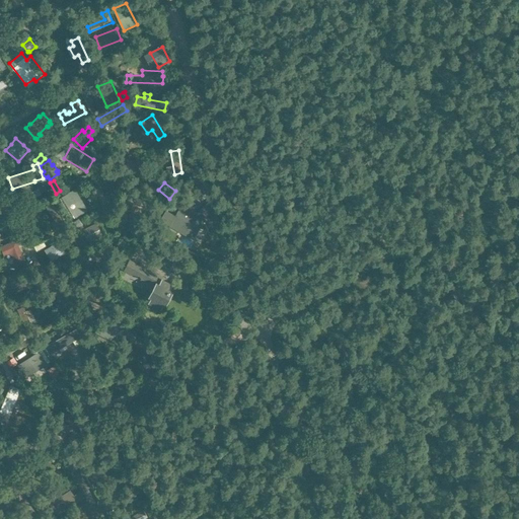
[(75,190),(62,198),(74,217),(86,209),(75,190)]
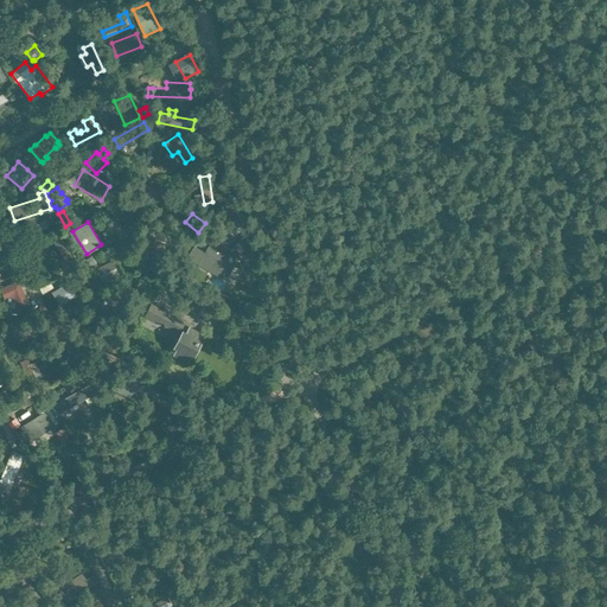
[(149,253),(155,238),(164,242),(167,234),(151,228),(141,249),(149,253)]
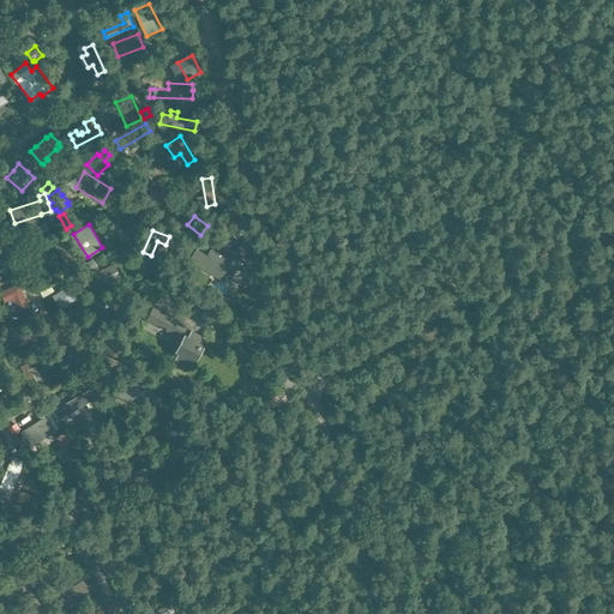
[(77,263),(62,240),(54,245),(70,268),(77,263)]
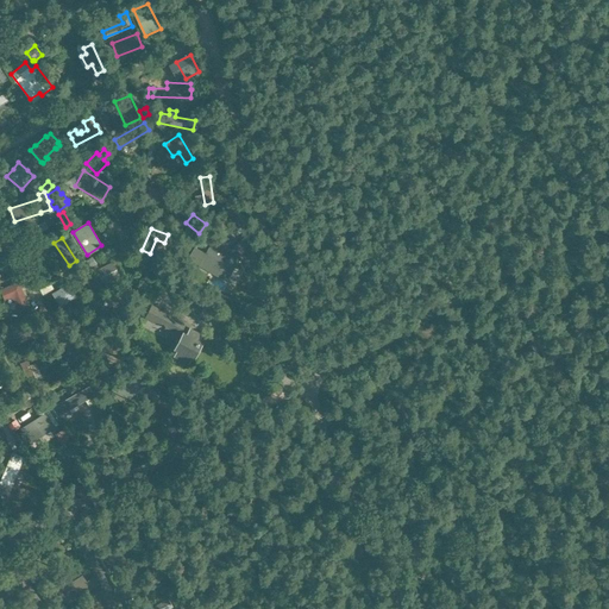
[(206,253),(195,246),(188,259),(226,282),(230,275),(240,256),(213,240),(206,253)]
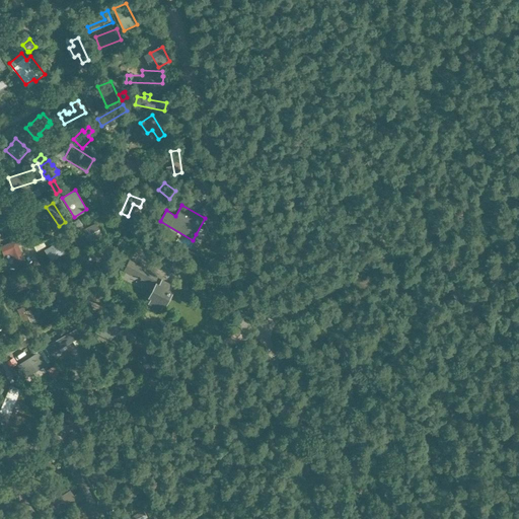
[(79,220),(74,223),(78,229),(83,226),(79,220)]
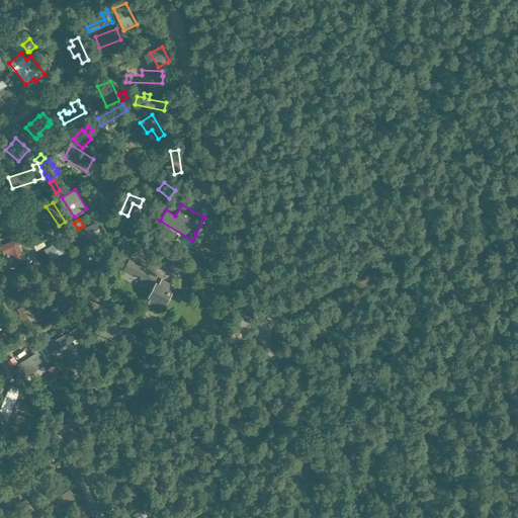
[(82,230),(88,242),(102,235),(96,223),(82,230)]
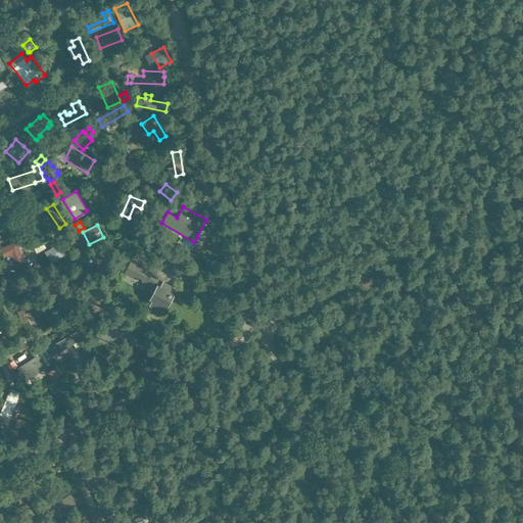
[(16,242),(1,248),(4,255),(11,252),(16,264),(17,264),(18,264),(19,264),(22,263),(22,262),(25,260),(16,242)]
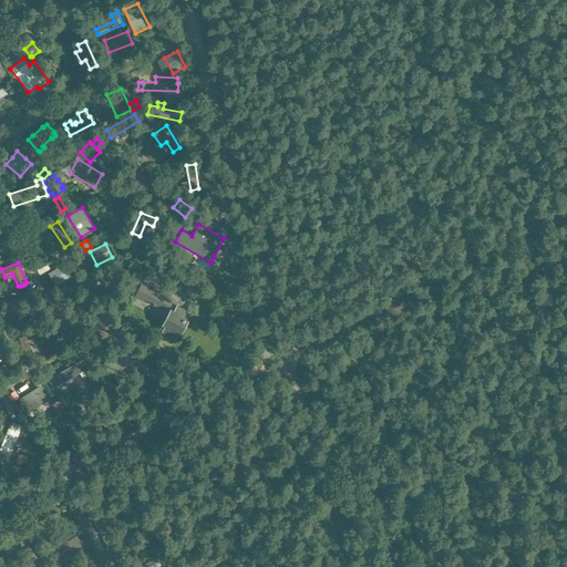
[(74,264),(68,267),(64,263),(49,272),(57,285),(72,275),(79,271),(74,264)]
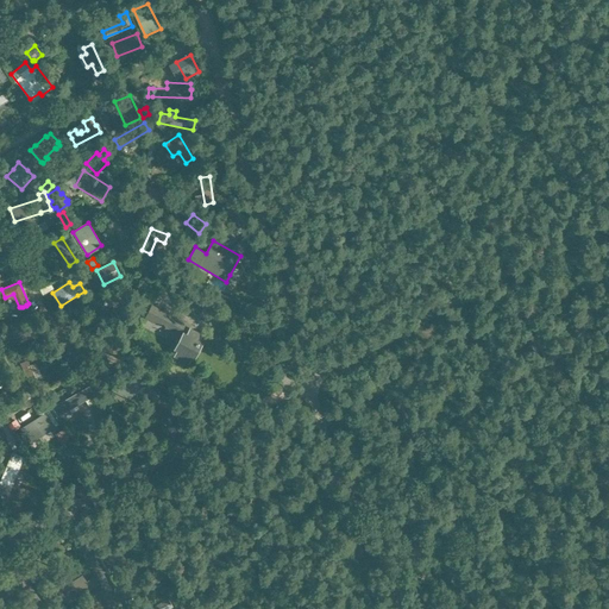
[(199,313),(208,295),(196,289),(187,307),(199,313)]
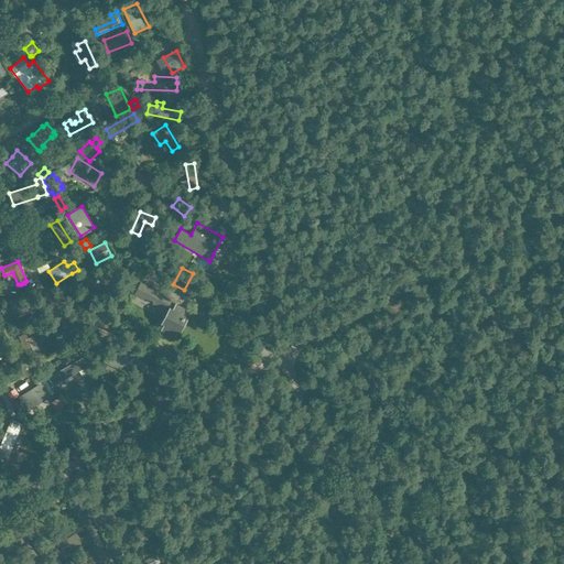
[(71,279),(76,292),(91,285),(87,272),(71,279)]
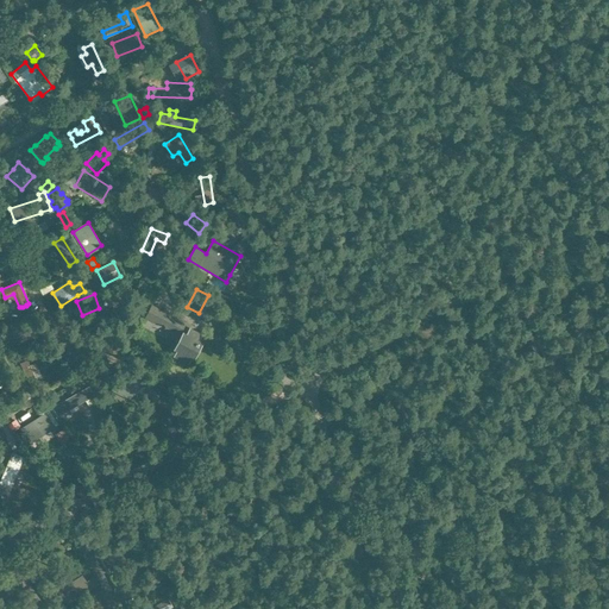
[(179,347),(181,349),(179,355),(188,359),(190,353),(194,355),(200,341),(198,340),(199,336),(190,332),(192,327),(179,321),(180,319),(151,303),(144,319),(174,333),(174,332),(183,337),(179,347)]
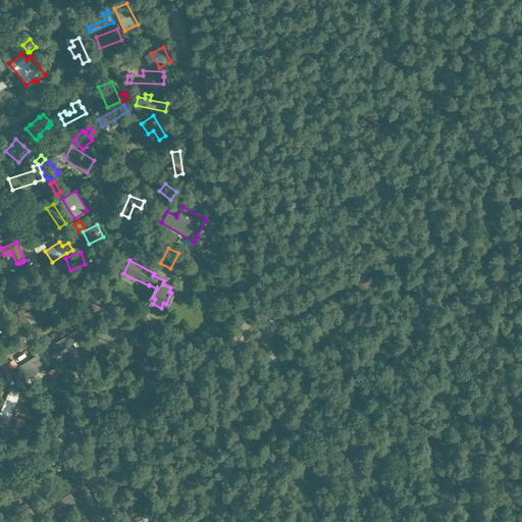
[(9,278),(3,281),(13,302),(19,299),(13,286),(30,279),(27,273),(10,281),(9,278)]
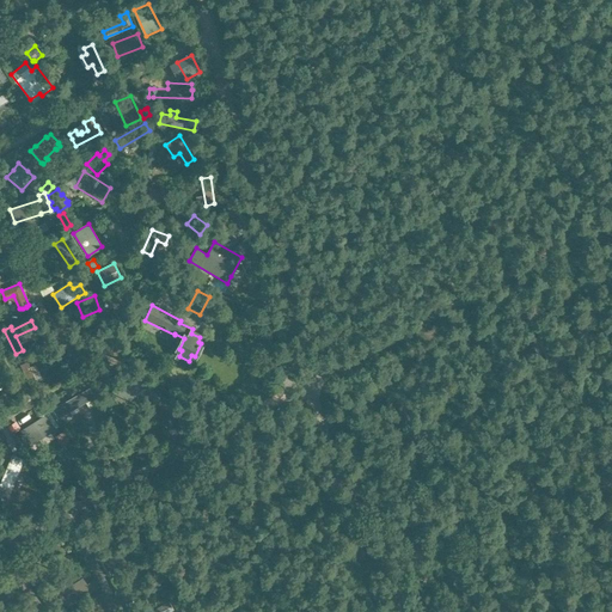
[(124,362),(118,344),(97,350),(99,357),(114,354),(116,365),(124,362)]
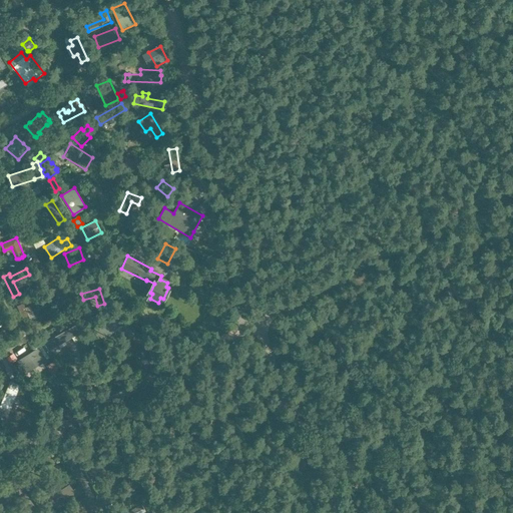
[(23,303),(17,306),(26,326),(32,323),(30,318),(32,317),(30,313),(32,312),(29,306),(25,308),(23,303)]
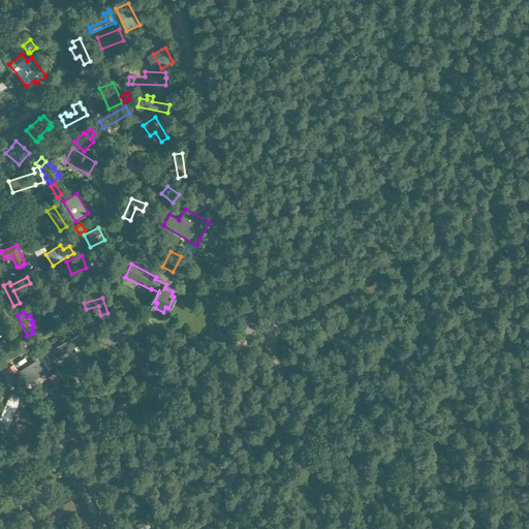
[(117,324),(95,339),(103,350),(125,336),(117,324)]
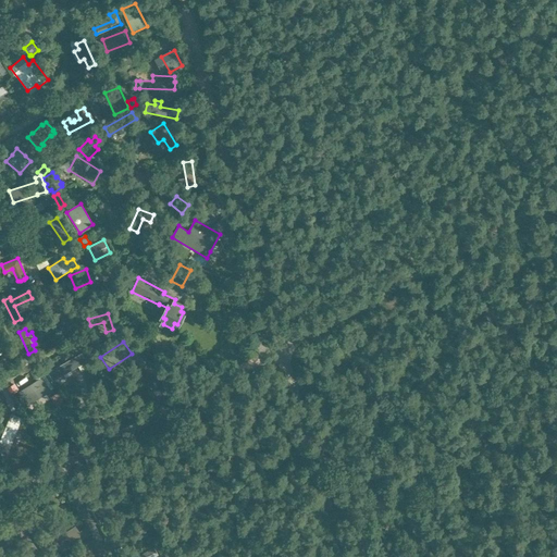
[(49,372),(53,380),(85,361),(81,355),(49,372)]
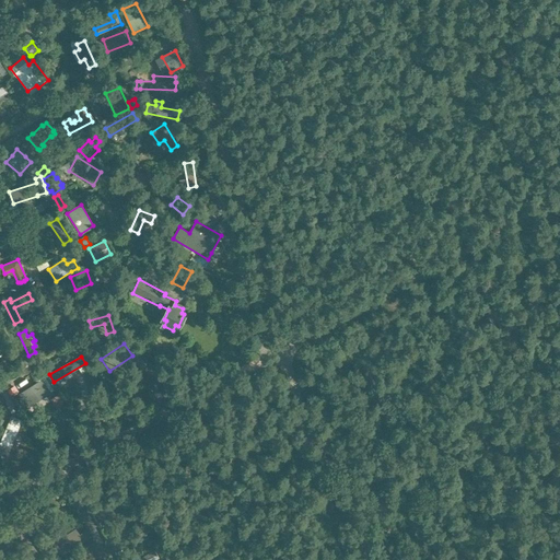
[(20,394),(26,404),(28,407),(36,401),(39,407),(49,401),(46,396),(50,393),(48,389),(43,380),(20,394)]
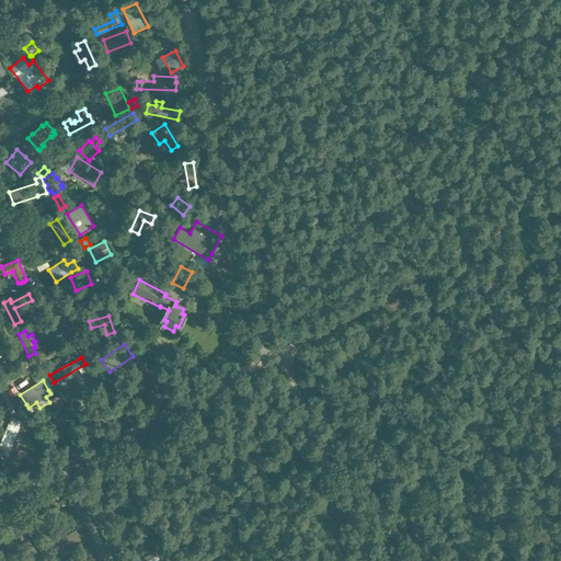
[(16,386),(8,391),(11,397),(20,391),(16,386)]
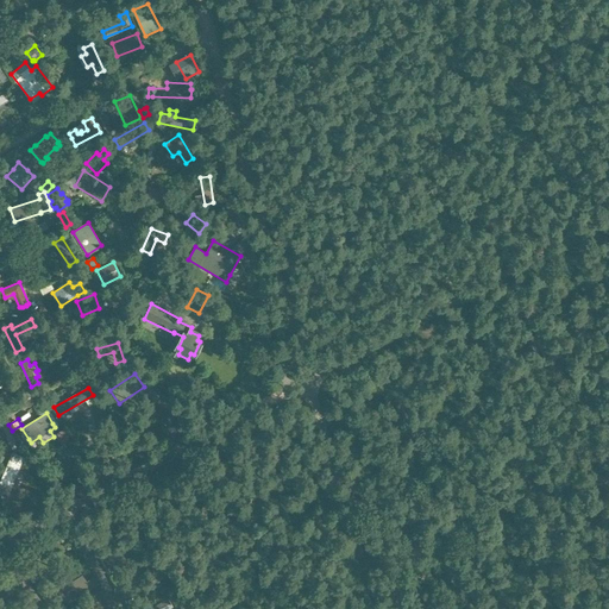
[(8,458),(0,479),(0,481),(7,484),(17,462),(8,458)]
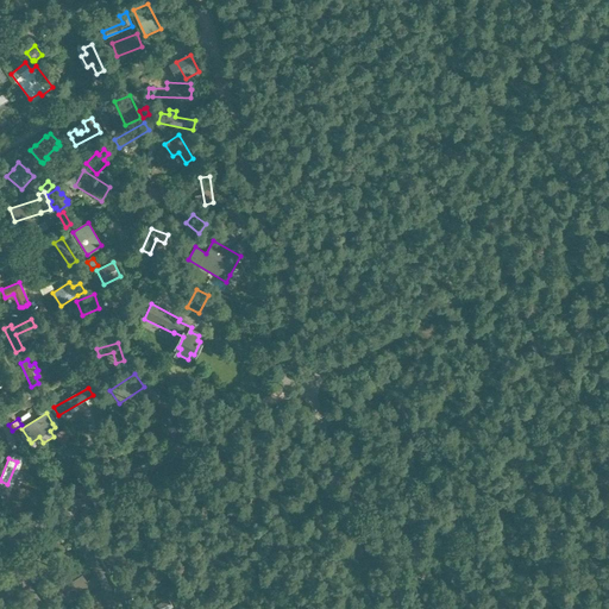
[(148,558),(126,569),(131,579),(152,569),(148,558)]
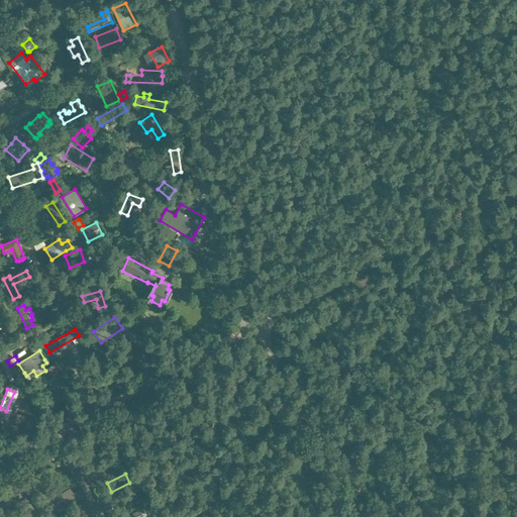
[(56,497),(64,508),(84,495),(80,489),(73,493),(70,488),(56,497)]
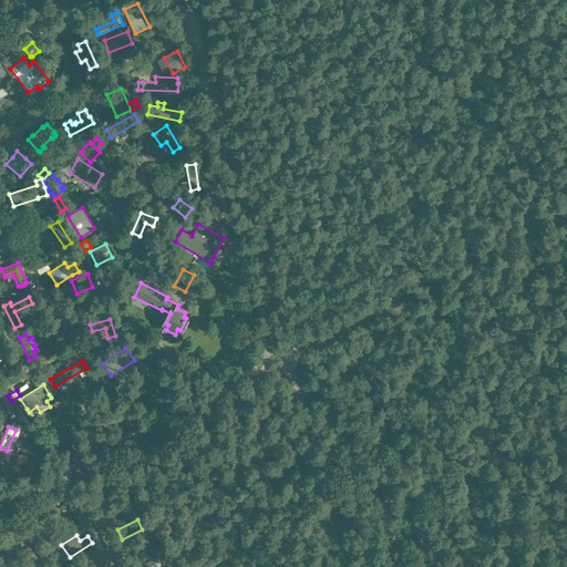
[(94,547),(80,556),(86,566),(92,566),(103,560),(94,547)]
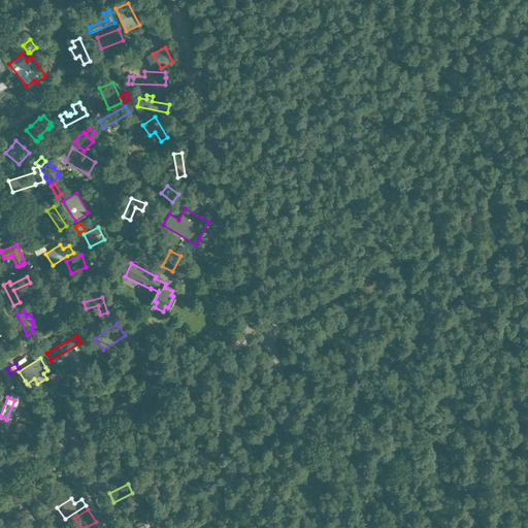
[(128,527),(144,527),(152,524),(147,517),(128,527)]
